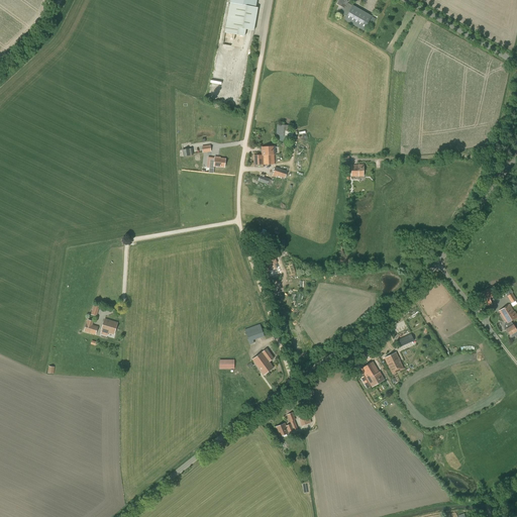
[(231,0),(231,3),(226,32),(245,36),(247,29),(255,30),(259,8),(256,7),(250,6),(251,0),(231,0)]
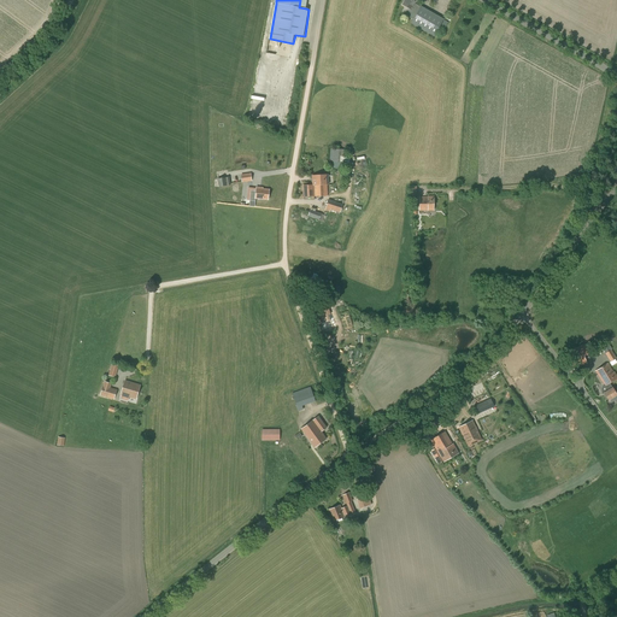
[(421,6),(411,24),(434,36),(444,19),(421,6)]
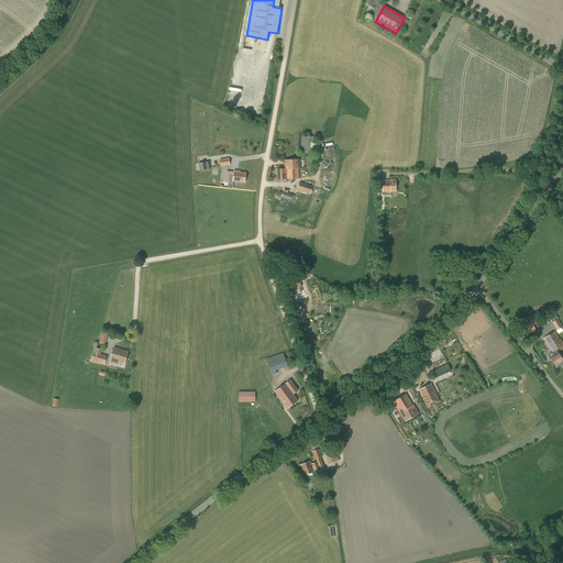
[(311,136),(301,135),(300,147),(310,147),(311,136)]
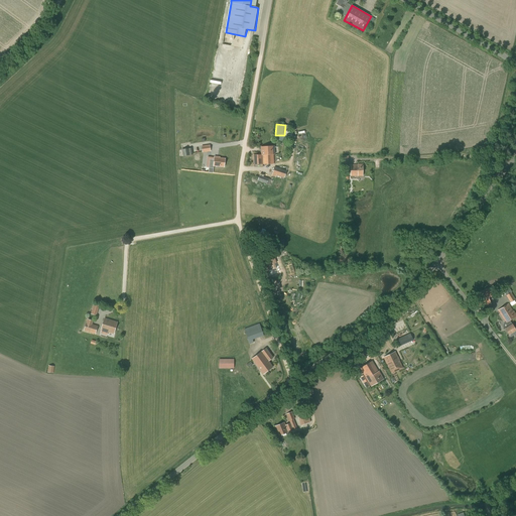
[(261,147),(261,152),(262,155),(263,164),(274,163),(273,154),(275,154),(274,146),(261,147)]
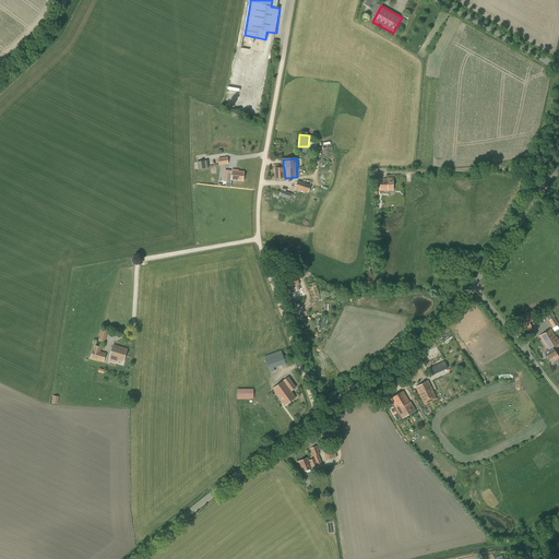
[(197,162),(198,169),(209,167),(207,161),(197,162)]
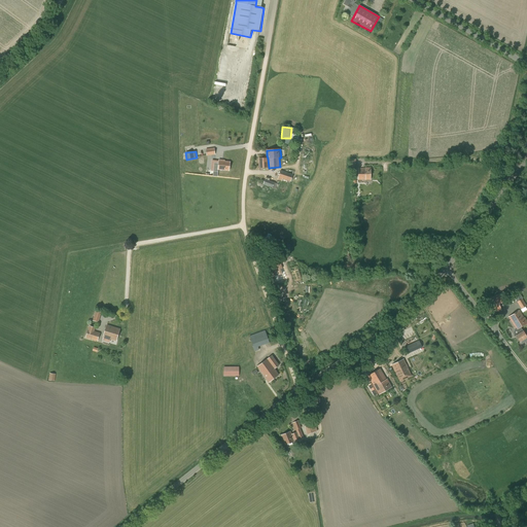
[(267,155),(267,159),(258,159),(259,168),(269,168),(268,159),(267,155)]
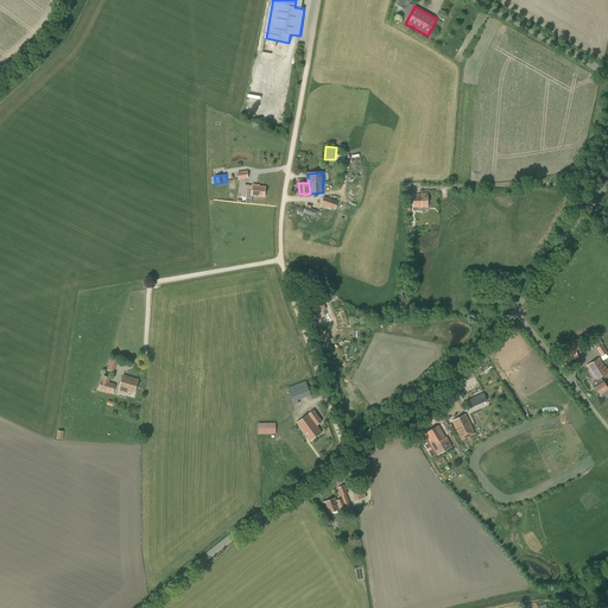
[(246,197),(252,198),(252,196),(265,197),(265,187),(253,185),(252,188),(247,188),(246,197)]
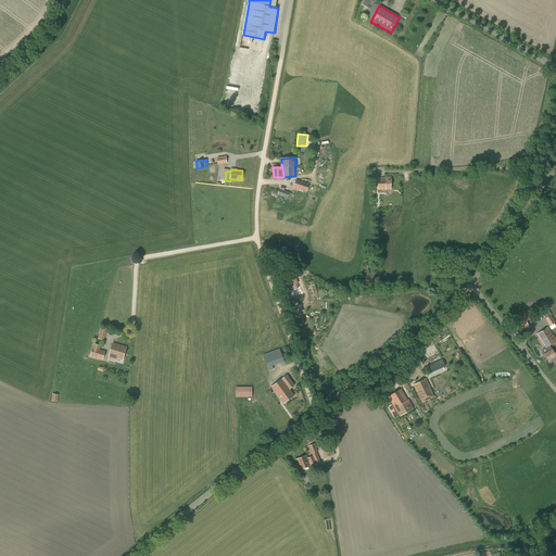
[(386,177),(386,178),(378,177),(378,189),(391,190),(391,177),(386,177)]
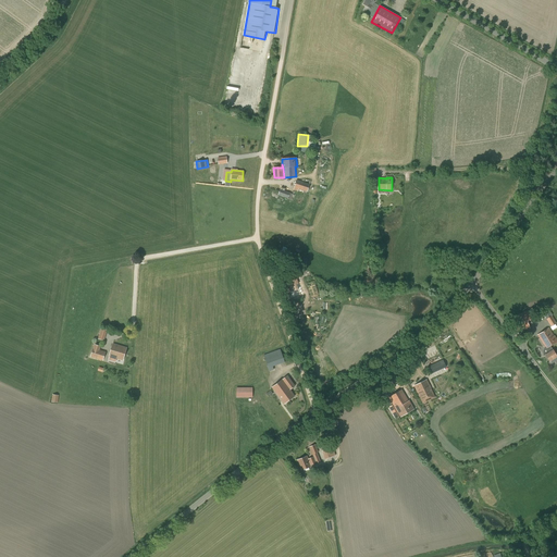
[(326,183),(313,178),(311,184),(324,188),(326,183)]
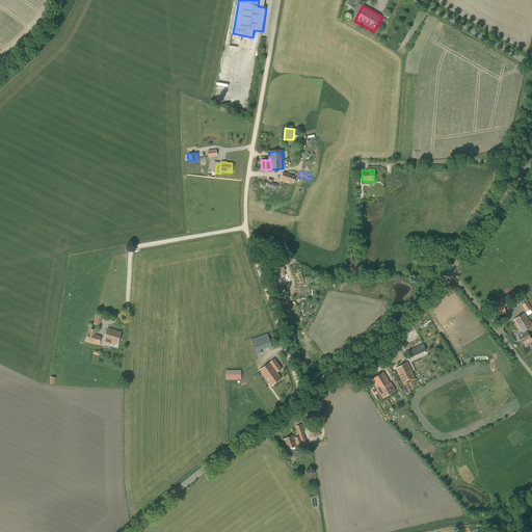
[(296,176),(284,171),(281,182),(284,183),(285,181),(293,183),(296,176)]
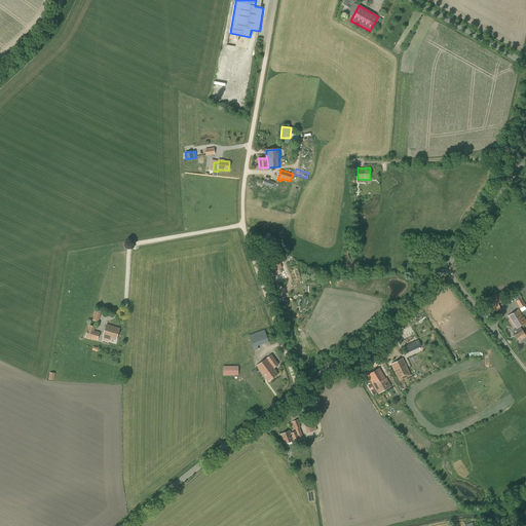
[(271,188),(272,187),(276,189),(277,184),(273,182),(264,179),(262,184),(271,188)]
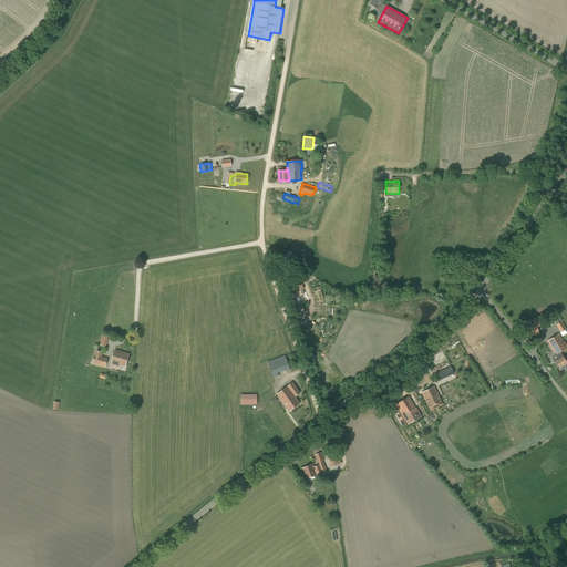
[(303,295),(300,285),(291,288),(295,297),(303,295)]
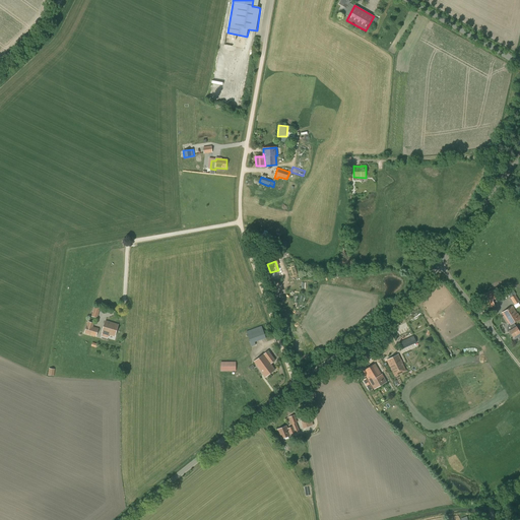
[(495,306),(493,300),(496,299),(496,298),(494,294),(493,289),(477,296),(480,302),(483,310),(484,313),(485,313),(486,314),(492,312),(490,308),(495,306)]
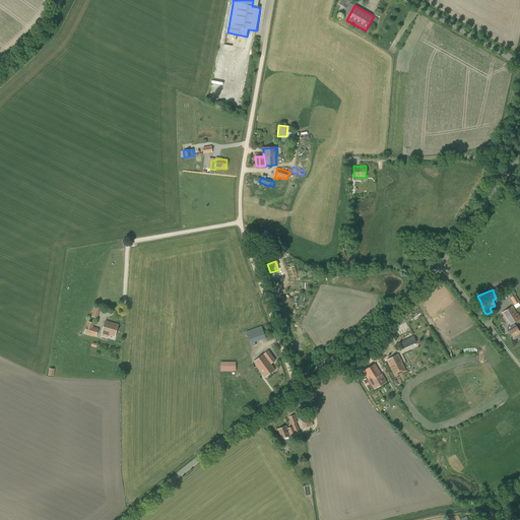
[(519,302),(515,295),(510,298),(515,305),(519,302)]
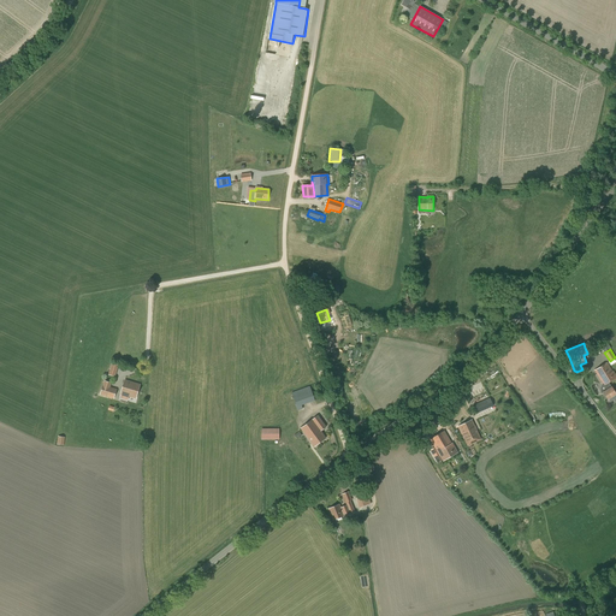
[(608,390),(603,392),(608,400),(615,395),(609,383),(615,378),(615,375),(614,371),(612,371),(606,362),(594,371),(604,386),(605,385),(608,390)]
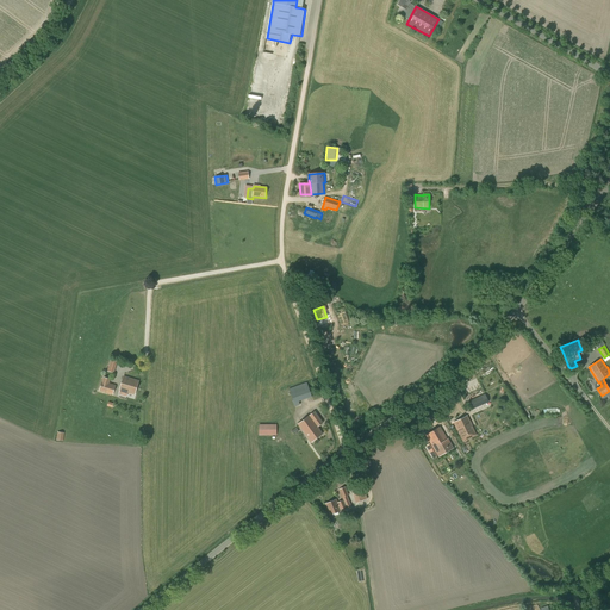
[(111,360),(107,371),(114,373),(118,361),(111,360)]
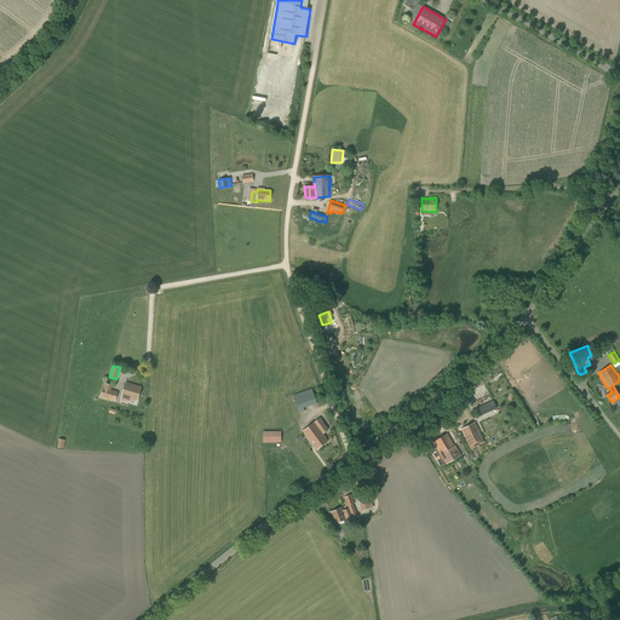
[(113,385),(104,383),(101,397),(115,402),(118,391),(112,390),(113,385)]
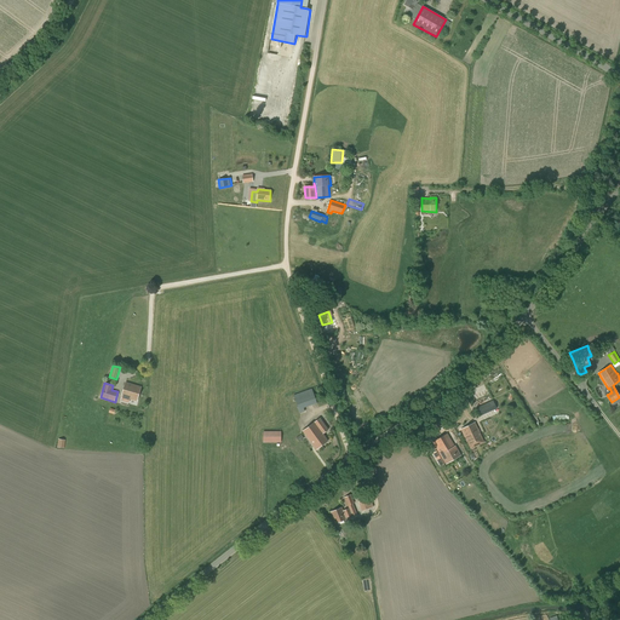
[(126,383),(121,396),(137,401),(141,388),(126,383)]
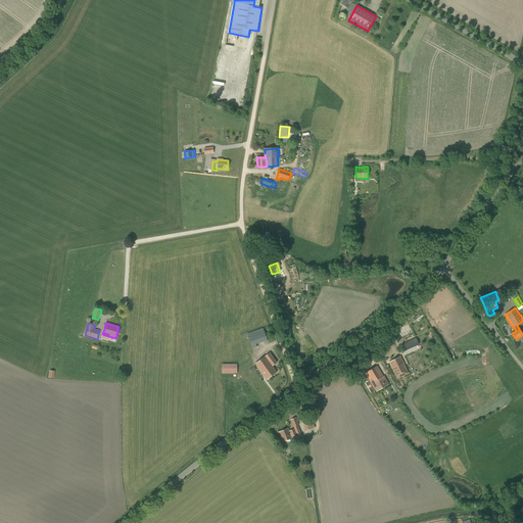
[(256,344),(268,340),(263,328),(247,333),(253,348),(257,346),(256,344)]
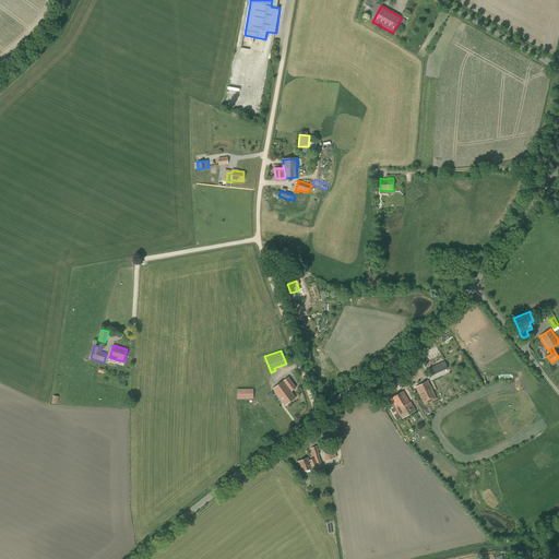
[(288,377),(273,389),(285,405),(296,397),(292,391),(296,388),(288,377)]
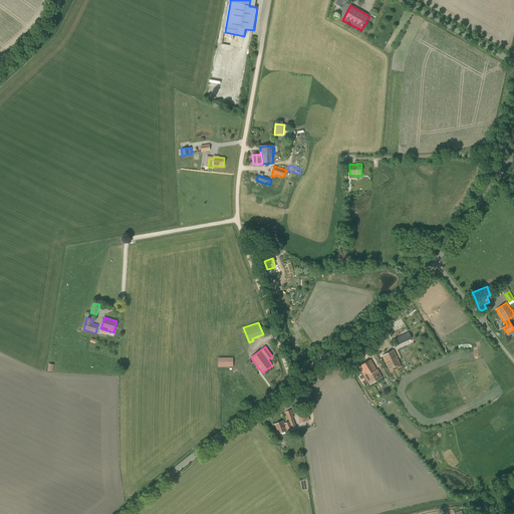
[(390,371),(401,366),(397,356),(394,350),(382,355),(386,363),(390,371)]
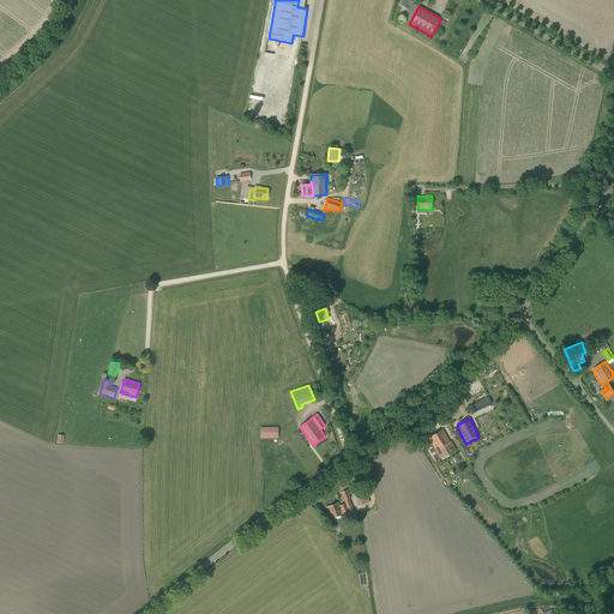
[(260,427),(260,438),(278,438),(278,427),(260,427)]
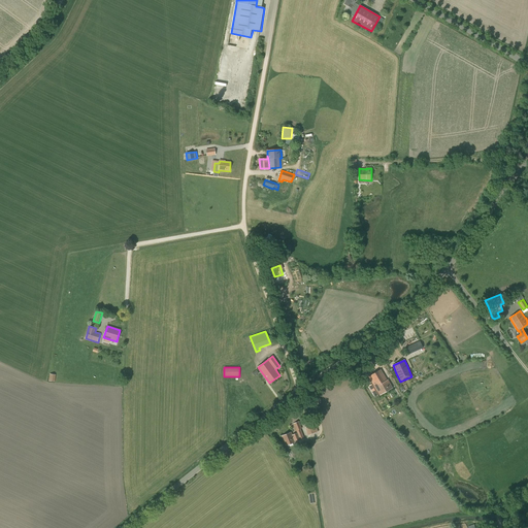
[(381,369),(368,376),(380,395),(393,388),(388,380),(387,380),(381,369)]
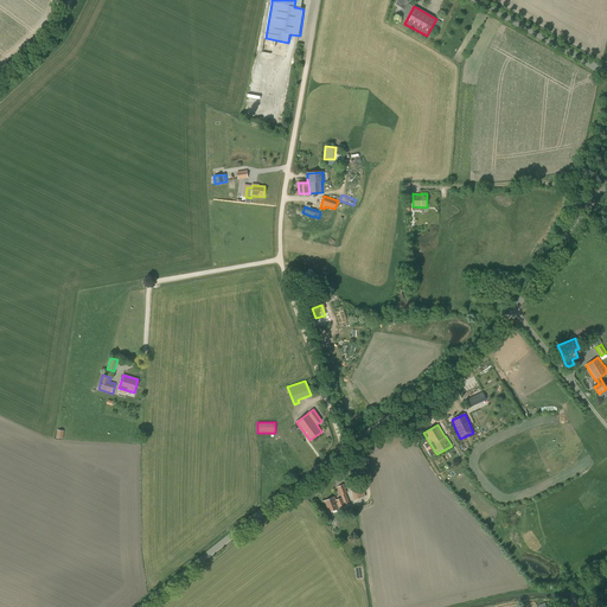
[(350,505),(345,493),(346,492),(344,484),(337,486),(340,496),(342,498),(338,499),(336,500),(334,497),(324,502),(327,512),(339,509),(339,510),(346,506),(350,505)]
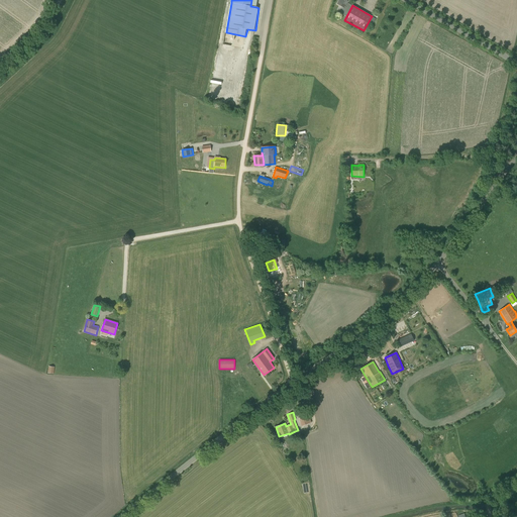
[(308,415),(299,419),(302,426),(311,423),(308,415)]
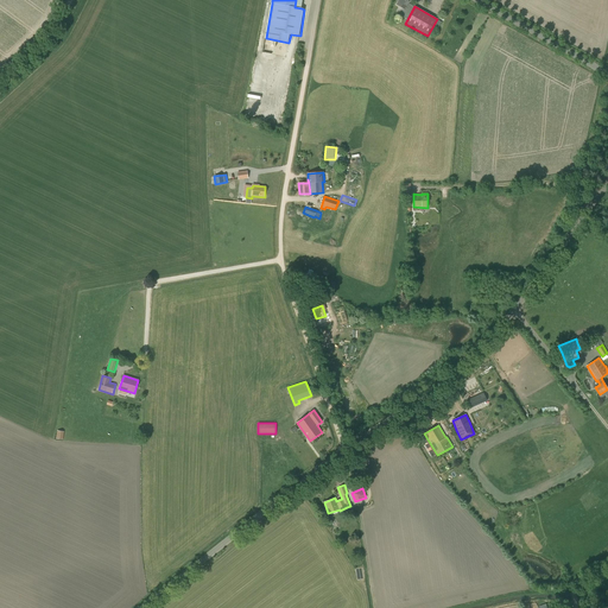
All buildings are outlined.
